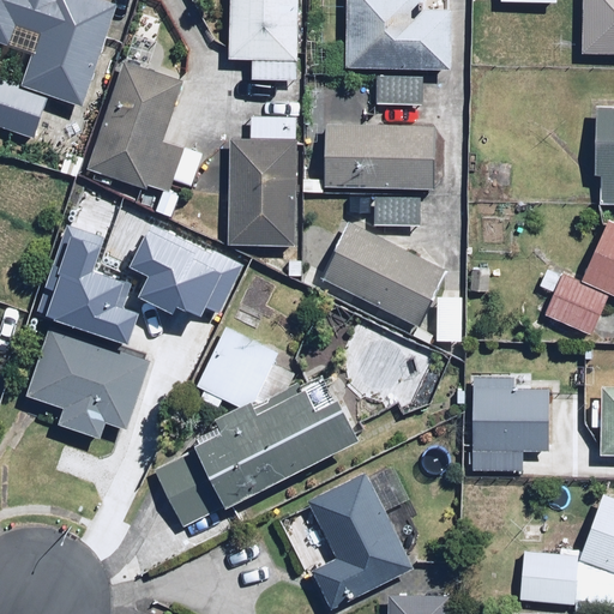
[(83,110),(118,7),(95,0),(0,0),(0,42),(34,54),(23,85),(0,77),(0,126),(38,139),(52,100),(83,110)]
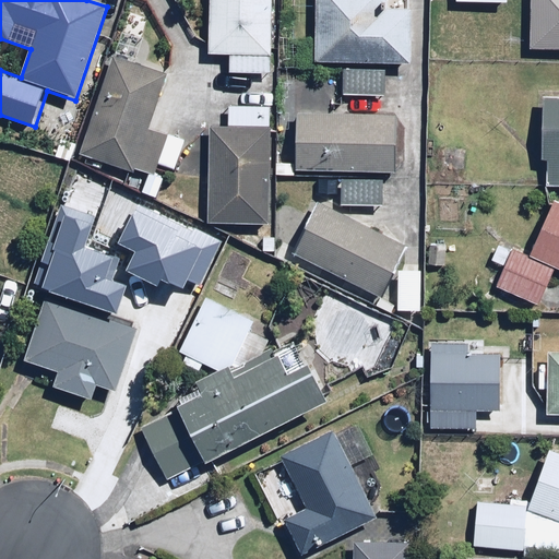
[(271,73),(273,0),(211,0),(210,50),(230,51),(229,72),(271,73)]
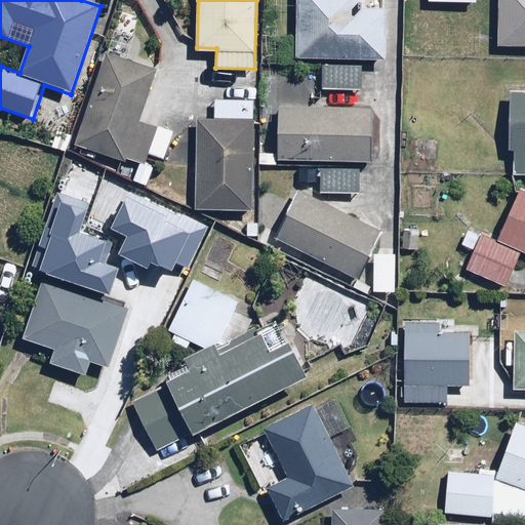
[(370,0),(296,0),(294,58),(386,62),(388,6),(371,6),(370,0)]
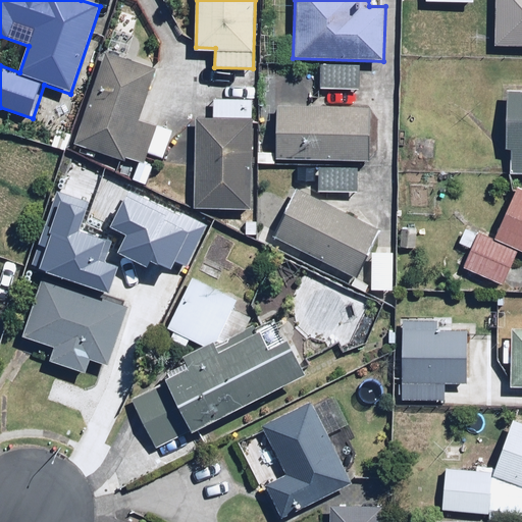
[(521,0),(499,0),(496,47),(521,48),(521,0)]
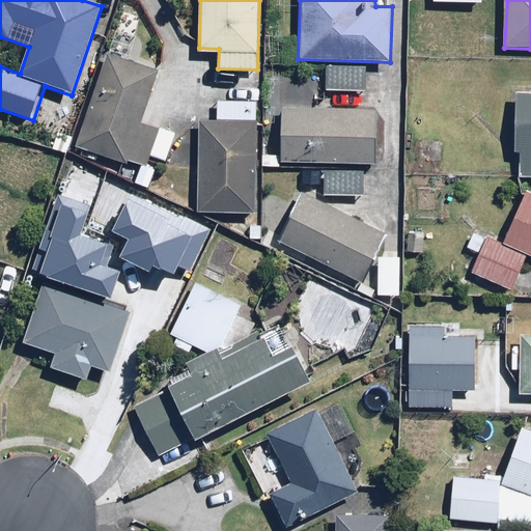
[(157,66),(106,51),(75,147),(122,163),(144,169),(158,127),(139,121),(157,66)]
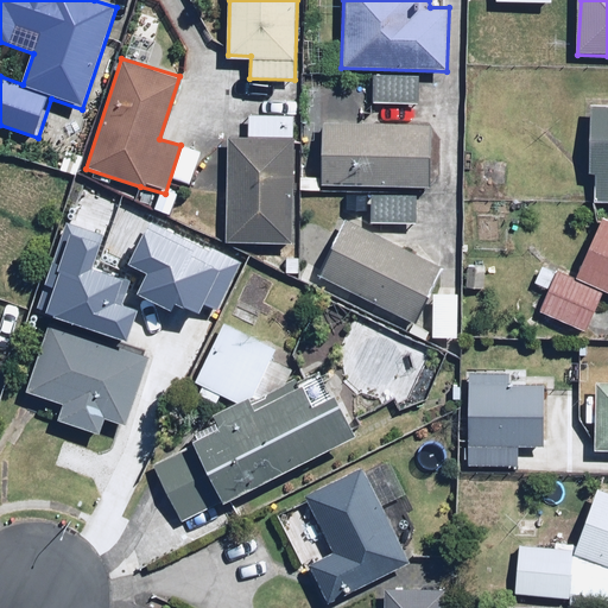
[(420,74),(372,74),(372,105),(420,106),(420,74)]
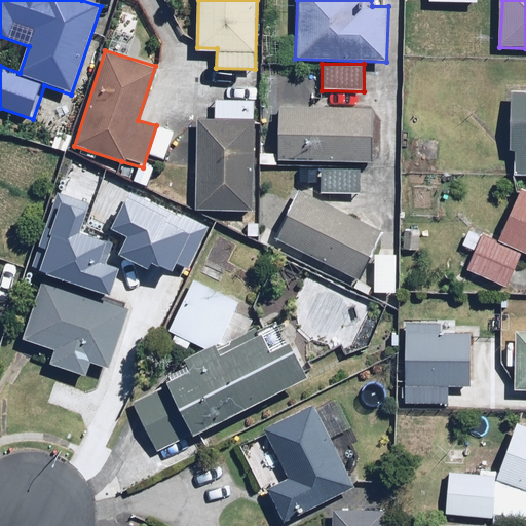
[(314,80),(279,78),(275,161),(372,164),(374,107),(313,105),(314,80)]
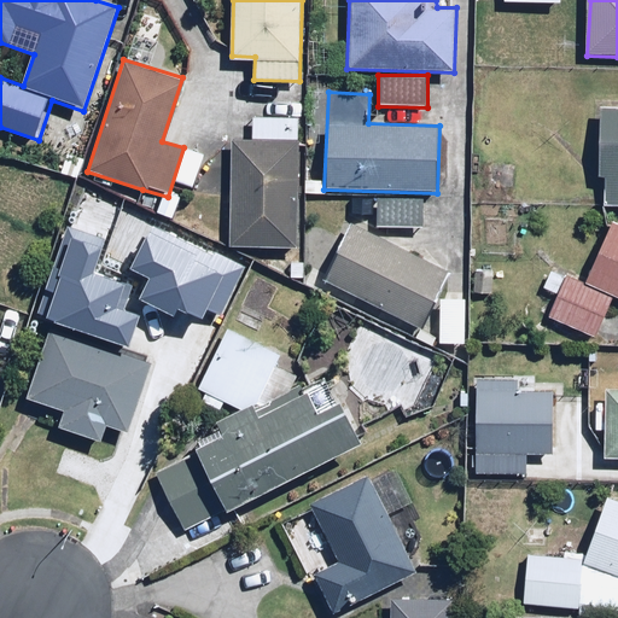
[(617,106),(601,106),(598,174),(604,174),(602,205),(617,205),(617,106)]
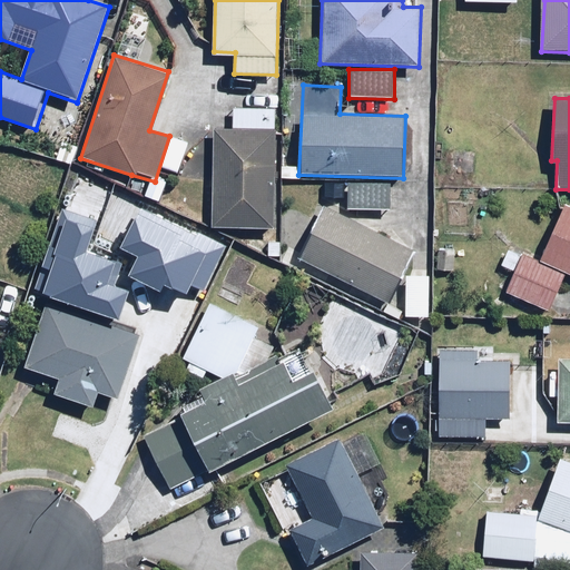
[(273,228),(276,109),(229,108),(229,130),(215,130),(213,227),(273,228)]
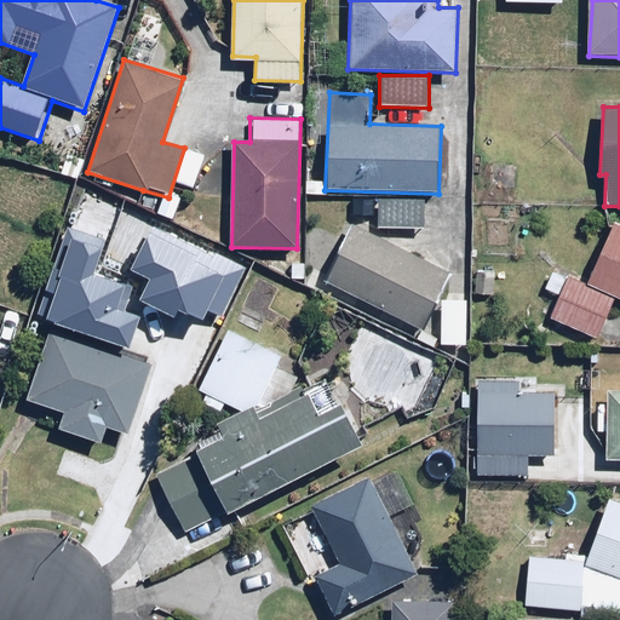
[(426,200),(375,196),(373,228),(424,231),(426,200)]
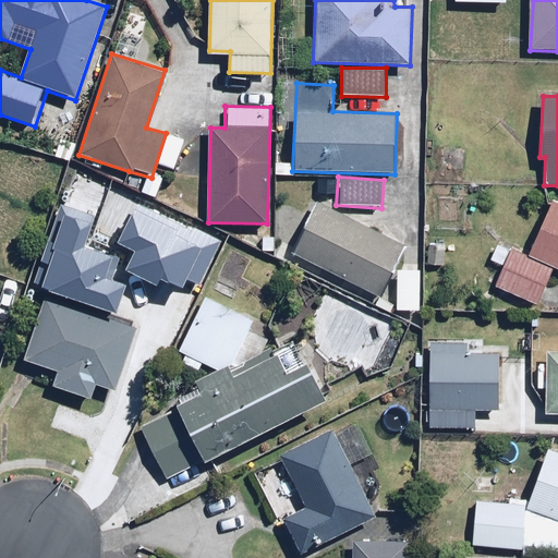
[(59,193),(32,278),(121,305),(130,277),(108,270),(114,249),(86,239),(97,205),(59,193)]
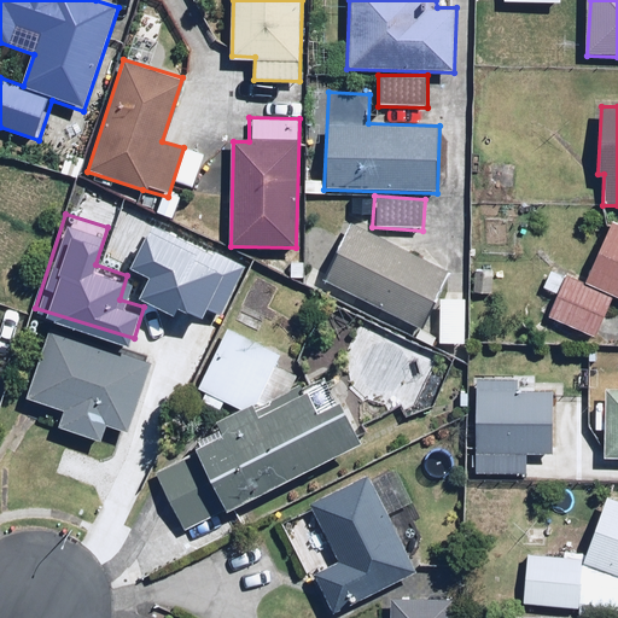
[(617,223),(611,221),(586,281),(566,274),(548,315),(599,337),(616,298),(617,299),(617,223)]
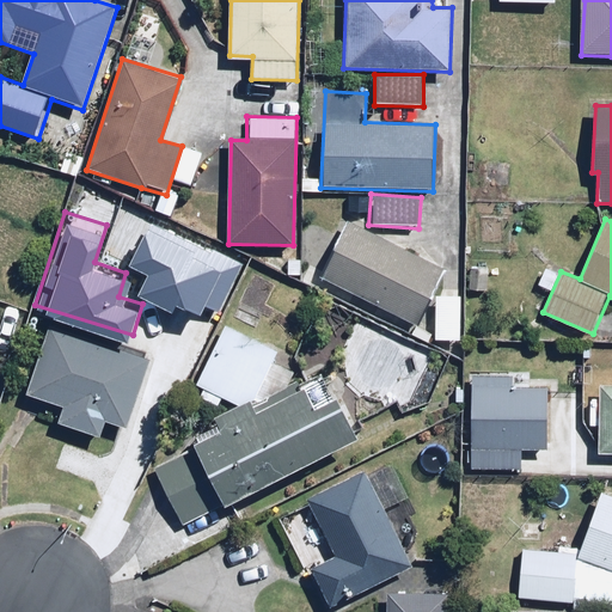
[(154,220),(134,262),(148,268),(140,287),(191,311),(195,304),(204,307),(207,301),(224,308),(245,261),(154,220)]
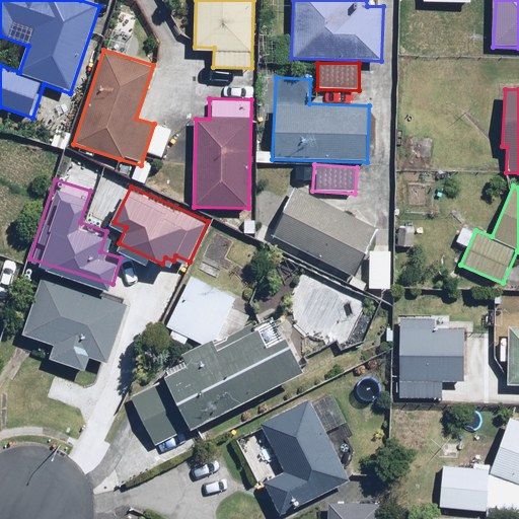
[(379,233),(296,187),(270,234),(354,280),(379,233)]
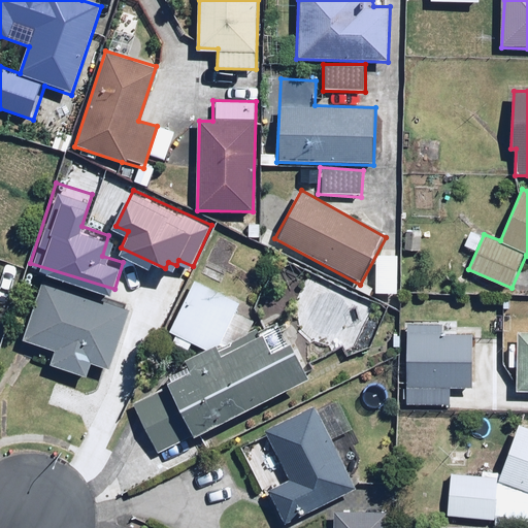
[(161,450),(307,378),(276,315),(258,324),(233,312),(239,300),(194,281),(167,341),(195,354),(180,361),(185,371),(164,381),(168,388),(138,402),(161,450)]
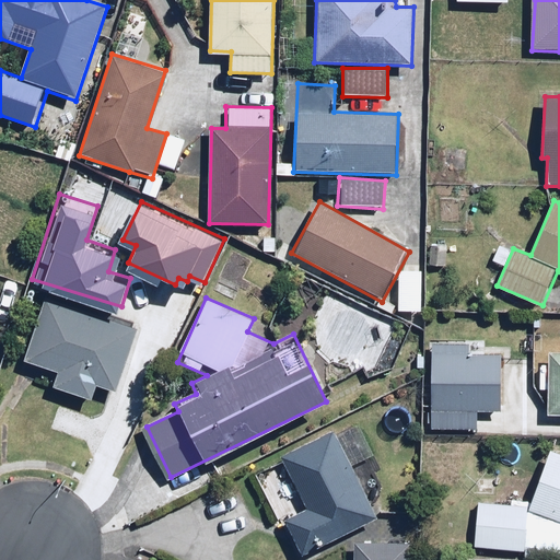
[(140,327),(44,301),(26,361),(60,371),(55,391),(94,401),(98,389),(120,395),(140,327)]
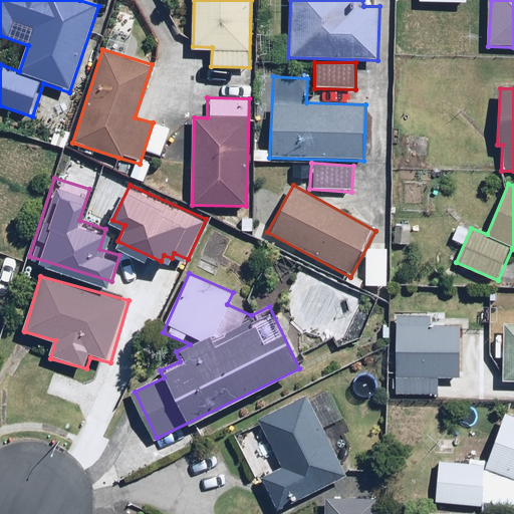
[(362,336),(377,298),(345,286),(331,323),(340,345),(362,336)]
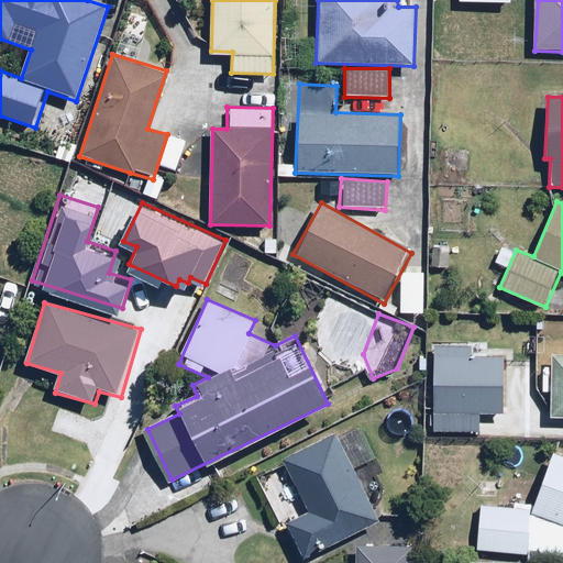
[(478,349),(435,346),(431,431),(478,434),(479,414),(504,415),(507,359),(477,356),(478,349)]
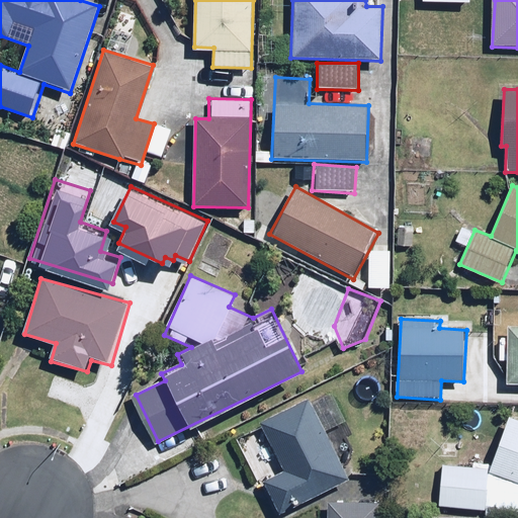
[(517,328),(507,328),(504,381),(517,381),(517,328)]
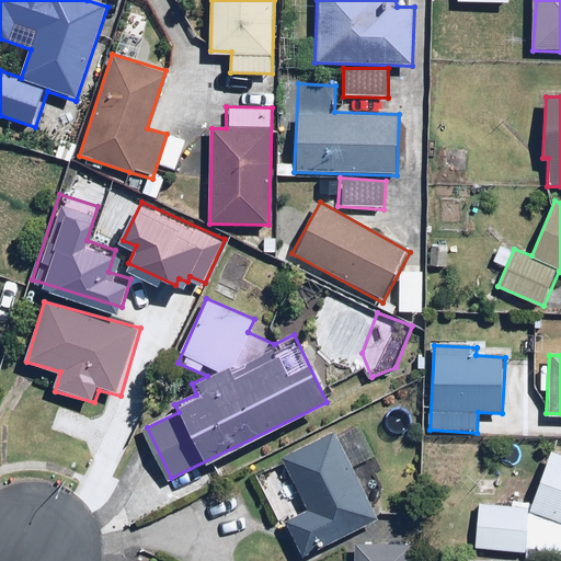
[(361,423),(336,435),(334,431),(279,458),(282,464),(258,476),(283,525),(288,523),(306,558),(379,521),(352,466),(376,454),(361,423)]
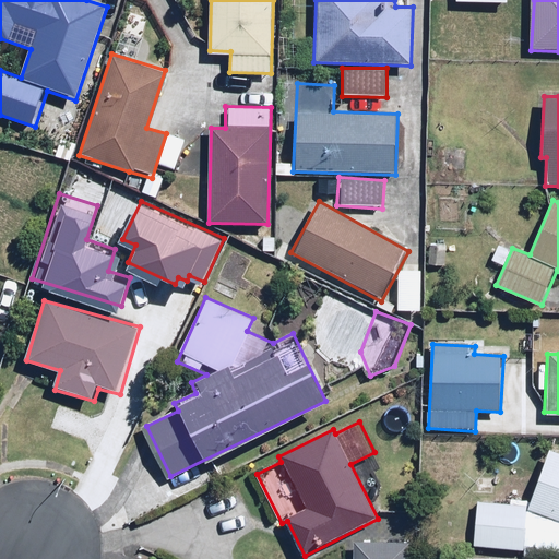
[(472,546),(524,550),(522,558),(540,558),(542,552),(558,554),(558,455),(550,453),(532,507),(476,501),(472,546)]
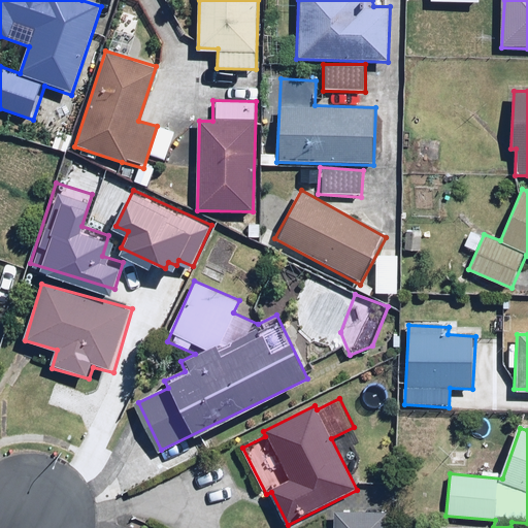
[(385,527),(386,514),(336,512),(334,527),(385,527)]
